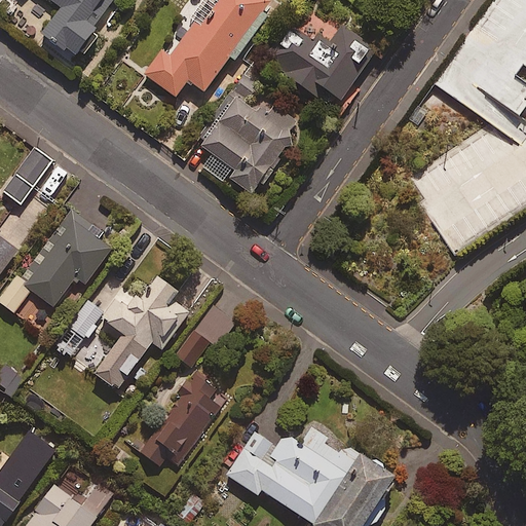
[(113,0),(47,0),(60,9),(40,35),(71,58),(113,0)]
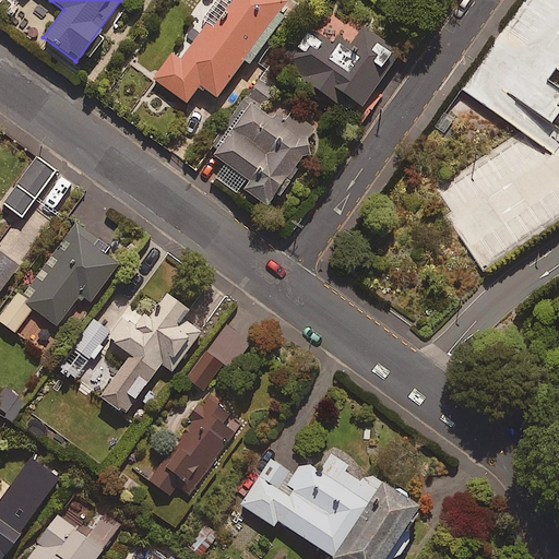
[(198,87),(215,99),(286,3),(281,0),(232,0),(213,26),(206,22),(179,58),(173,54),(153,81),(186,105),(198,87)]
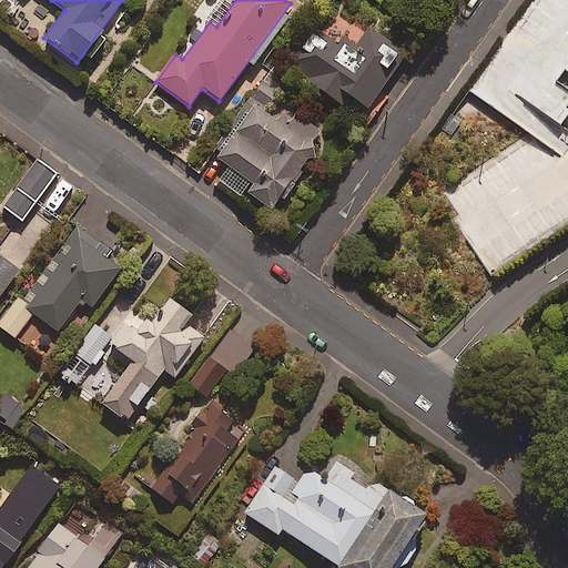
[(567,0),(533,0),(469,89),(526,130),(433,192),(490,276),(567,223),(567,0)]
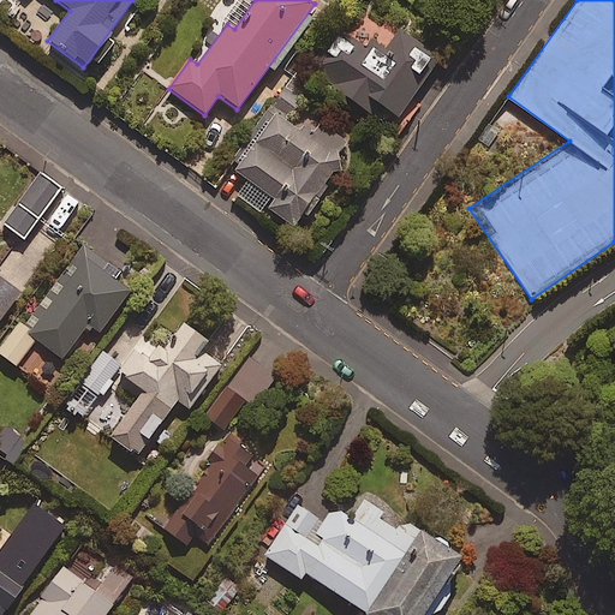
[(434,55),(399,33),(378,65),(336,37),(312,75),(375,115),(378,108),(398,120),(422,84),(416,81),(434,55)]
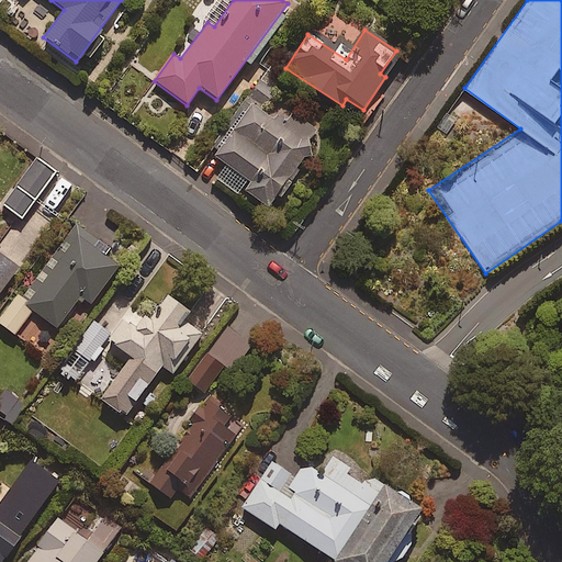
[(283,127),(250,103),(211,156),(247,182),(240,191),(267,211),(311,153),(304,147),(315,132),(292,115),(283,127)]
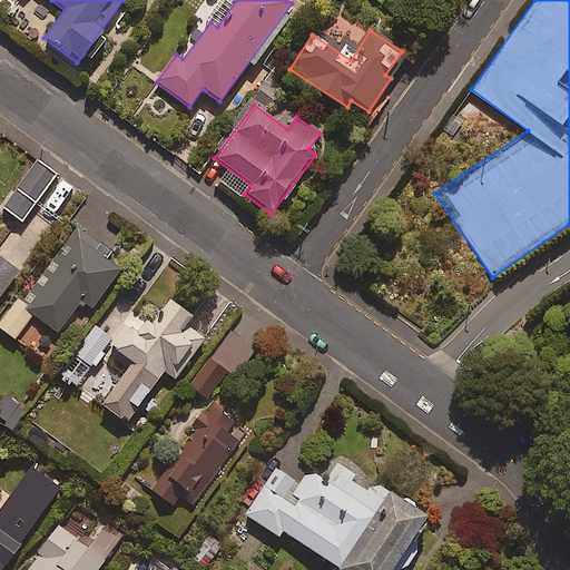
[(60,178),(36,160),(1,208),(25,225),(60,178)]
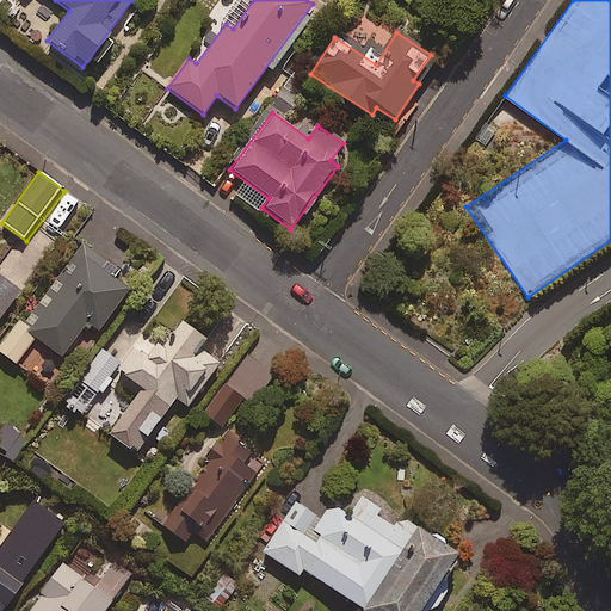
[(117,279),(121,275),(82,244),(0,343),(0,350),(18,365),(39,340),(63,360),(92,325),(103,334),(135,295),(117,279)]
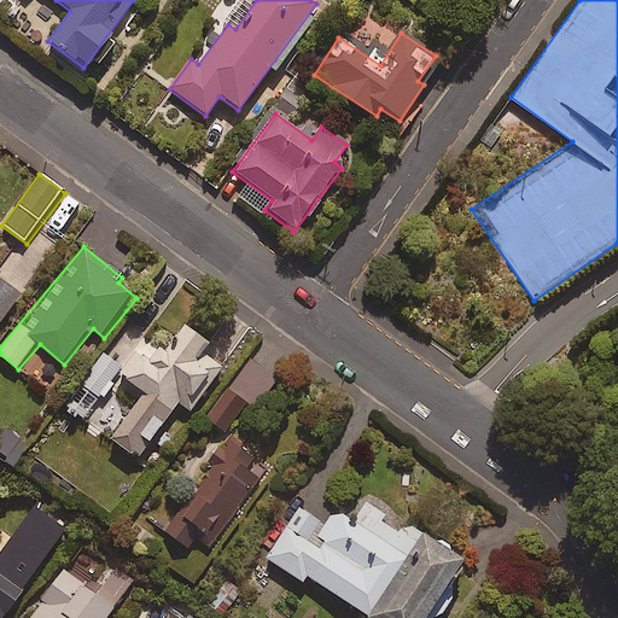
[(0,272),(1,270),(0,268),(0,326),(24,292),(0,274),(0,272)]
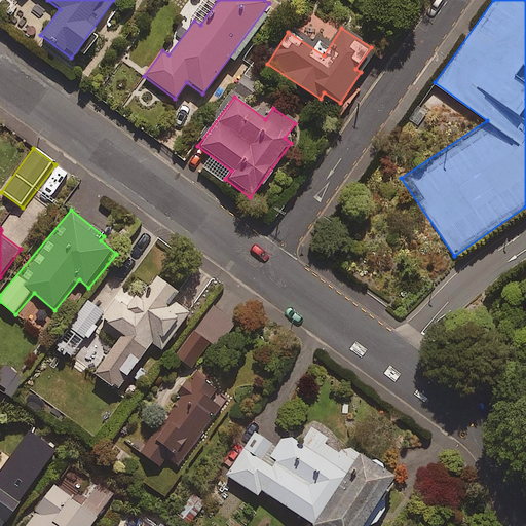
[(182,291),(161,275),(141,302),(114,283),(97,306),(90,301),(58,345),(77,361),(100,329),(120,344),(99,374),(120,390),(155,343),(163,349),(190,313),(174,302),(182,291)]
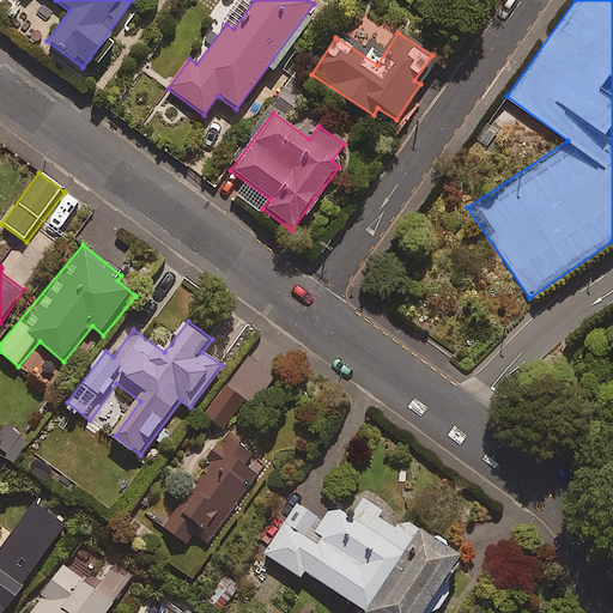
[(243,400),(255,408),(278,376),(250,354),(205,418),(222,430),(243,400)]
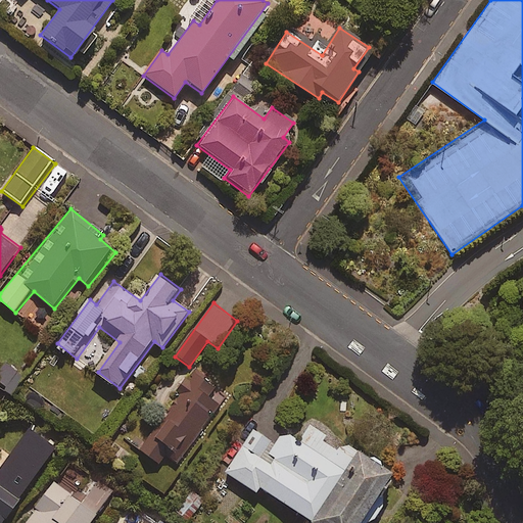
[(25,377),(6,364),(0,372),(0,383),(13,392),(25,377)]
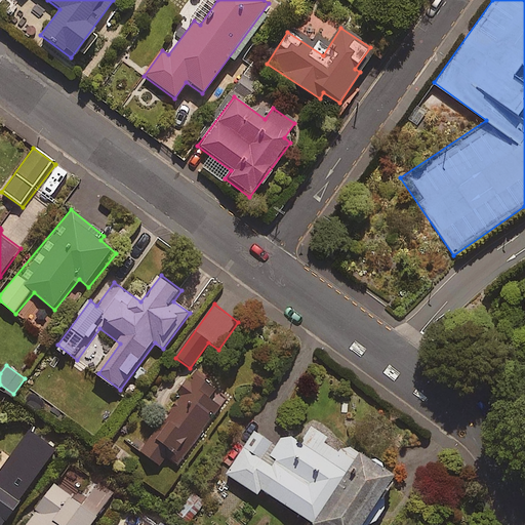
[(195,369),(179,392),(184,395),(168,417),(164,414),(139,450),(163,467),(173,451),(178,455),(183,448),(192,453),(228,399),(215,391),(218,386),(195,369)]
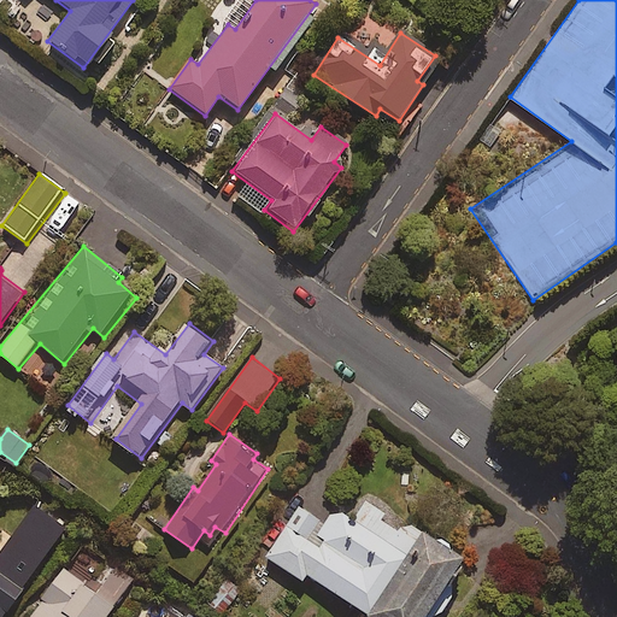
[(385,517),(363,503),(351,523),(333,511),(324,524),(299,507),(264,559),(300,583),(304,577),(363,616),(424,616),(463,560),(406,522),(398,534),(381,523),(385,517)]
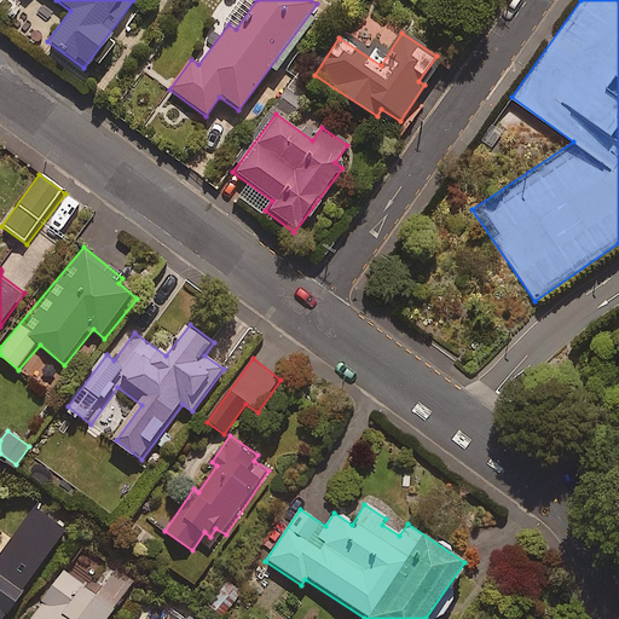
[(24,586),(33,576),(7,557),(0,566),(0,618),(5,618),(28,590),(24,586)]
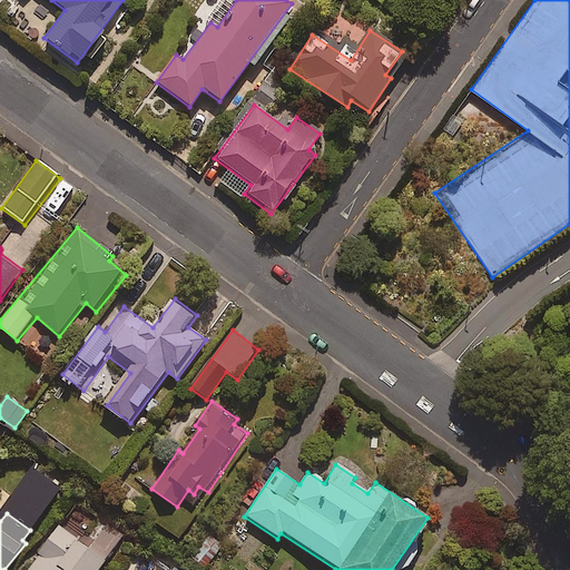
[(101,569),(127,536),(104,519),(86,543),(61,526),(29,569),(101,569)]
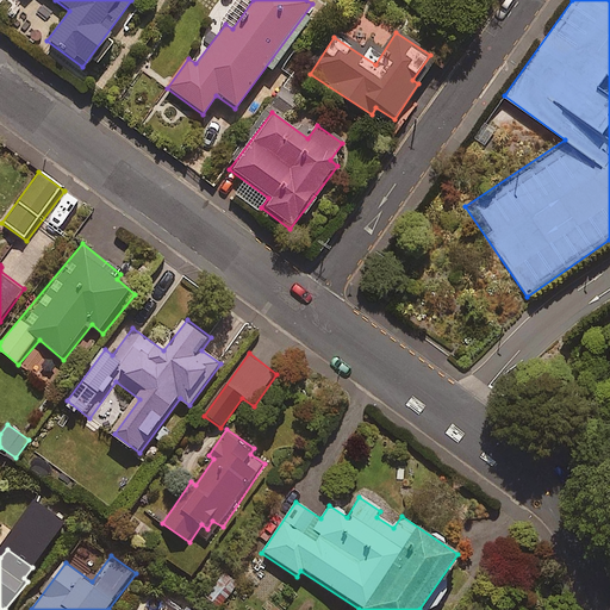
[(187,609),(172,609),(154,597),(144,609),(193,609),(190,607),(187,609)]
